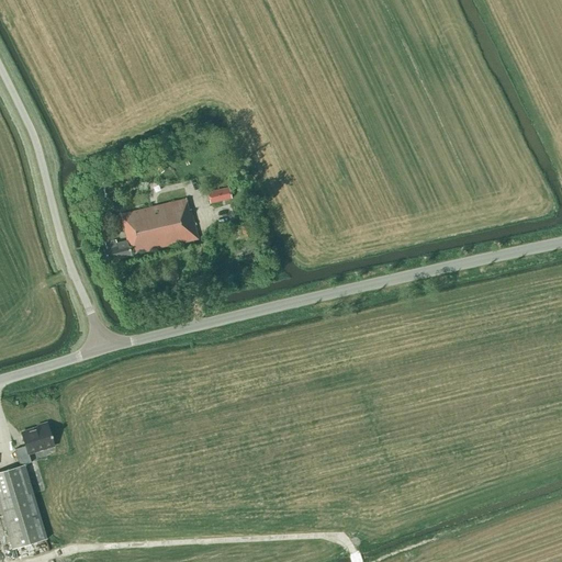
[(153,165),(160,173),(166,169),(158,160),(153,165)]
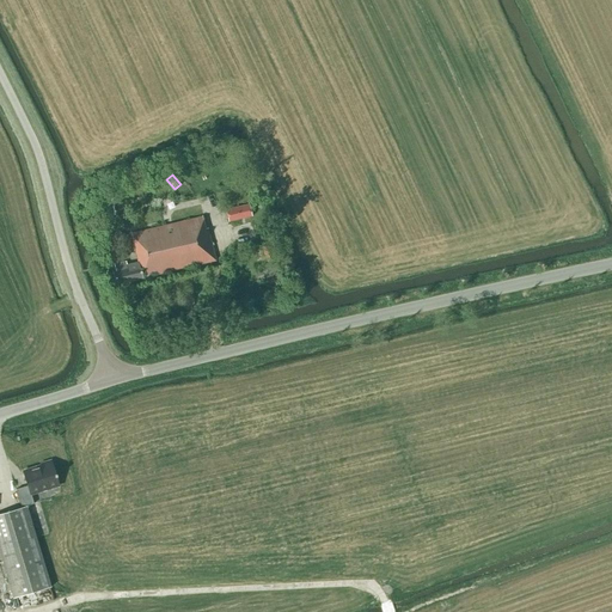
[(251,216),(249,204),(226,210),(228,222),(251,216)]
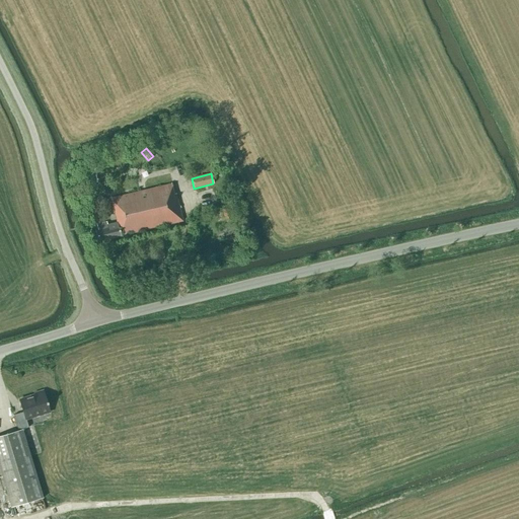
[(121,236),(121,234),(130,232),(130,233),(182,221),(176,194),(174,194),(171,183),(112,198),(117,222),(107,225),(106,222),(96,225),(98,230),(95,231),(98,241),(121,236)]
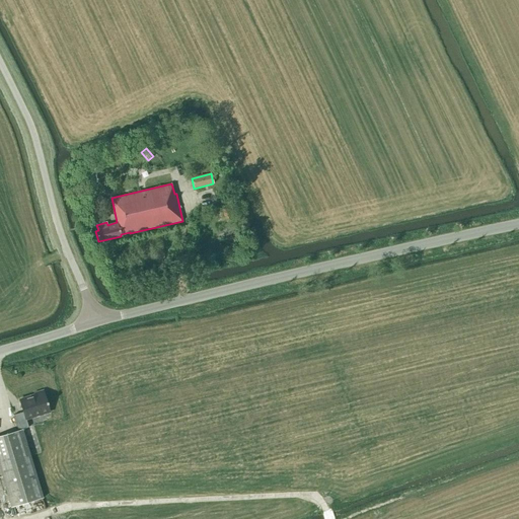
[(3,379),(14,378),(13,367),(2,368),(3,379)]
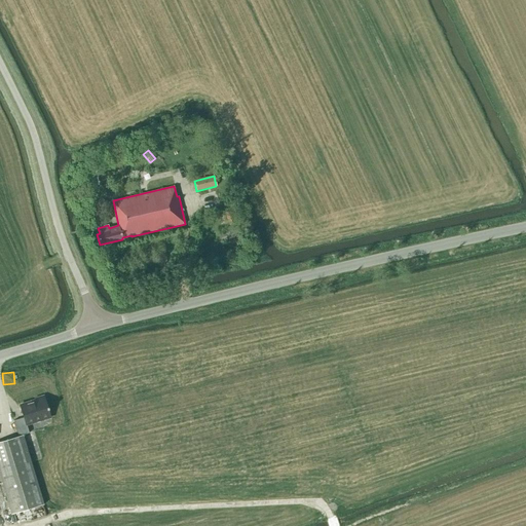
[(22,436),(29,434),(26,425),(50,418),(43,397),(34,400),(35,401),(20,406),(24,418),(13,421),(19,437),(0,442),(0,478),(11,515),(43,505),(22,436)]
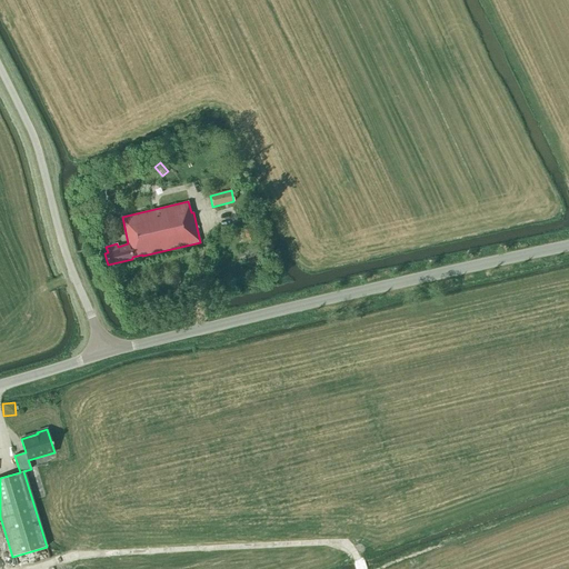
All buildings are outlined.
